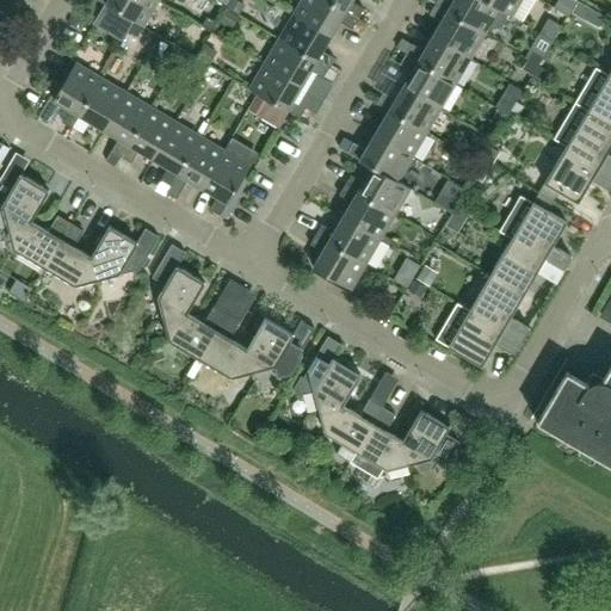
[(143,28),(159,1),(156,0),(97,0),(125,17),(134,22),(143,28)]
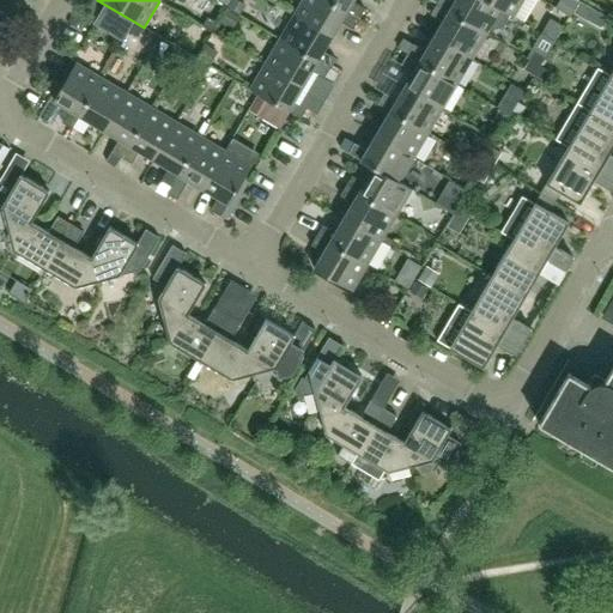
[(241,0),(231,0),(226,8),(229,8),(240,16),(247,2),(241,0)]
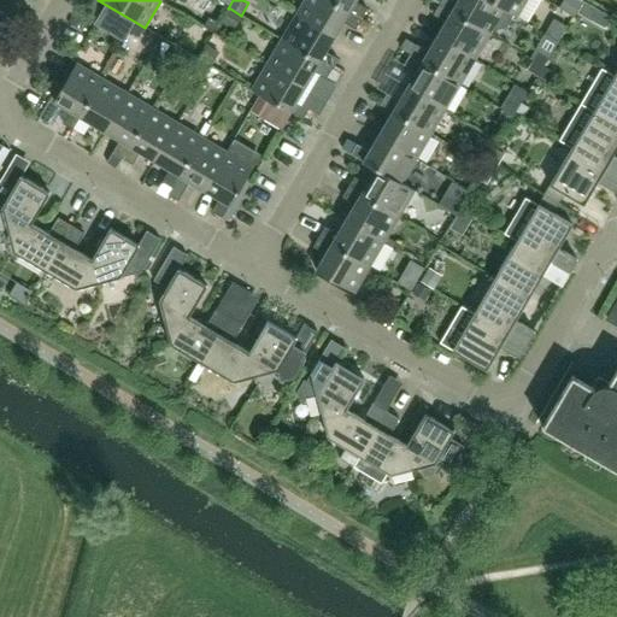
[(362,19),(350,12),(328,0),(304,0),(297,15),(334,37),(344,22),(356,29),(362,19)]
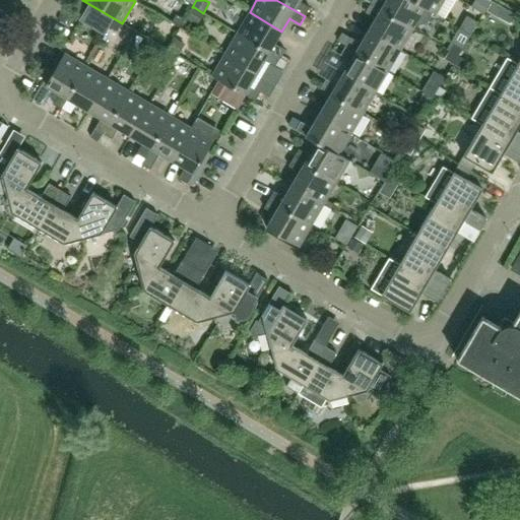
[(299,1),(300,0),(276,0),(295,10),(305,16),(310,8),(299,1)]
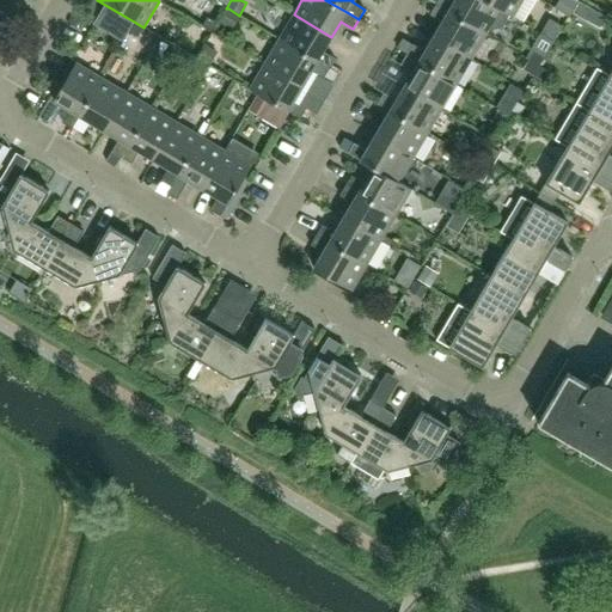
[(502,28),(509,16),(500,10),(501,10),(484,0),(454,0),(454,2),(450,0),(438,0),(435,5),(485,34),(488,31),(502,28)]
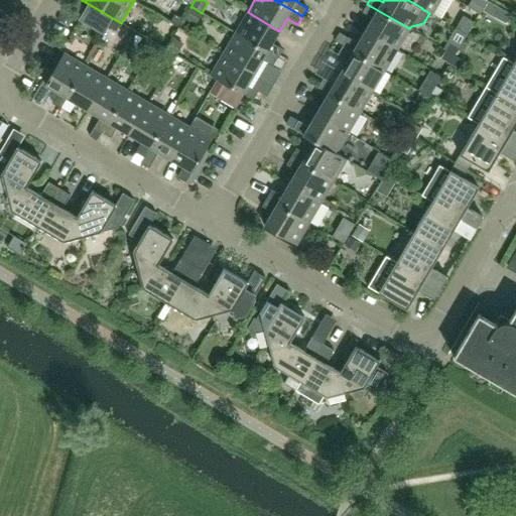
[(432,14),(440,0),(408,0),(422,8),(421,8),(429,13),(432,14)]
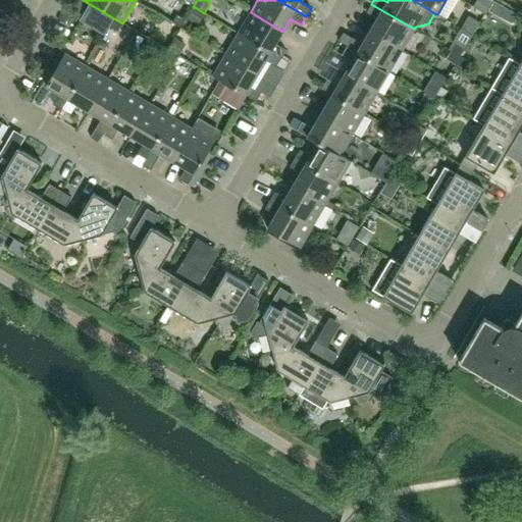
[(485,0),(476,0),(473,6),(486,13),(487,10),(491,3),(485,0)]
